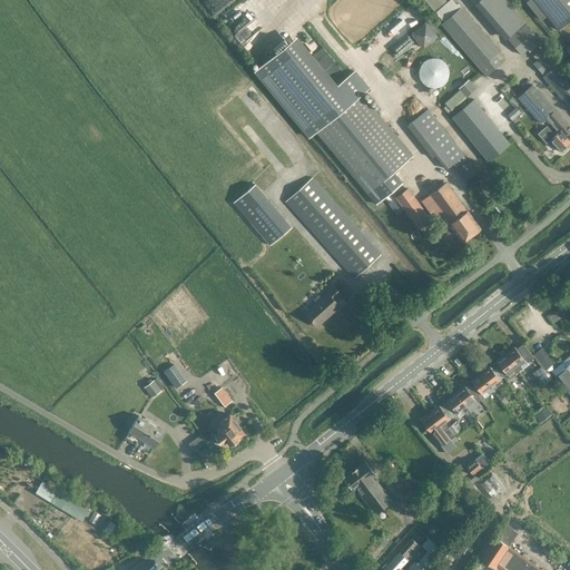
[(242,5),(247,0),(220,0),(208,11),(217,21),(239,2),(242,5)]
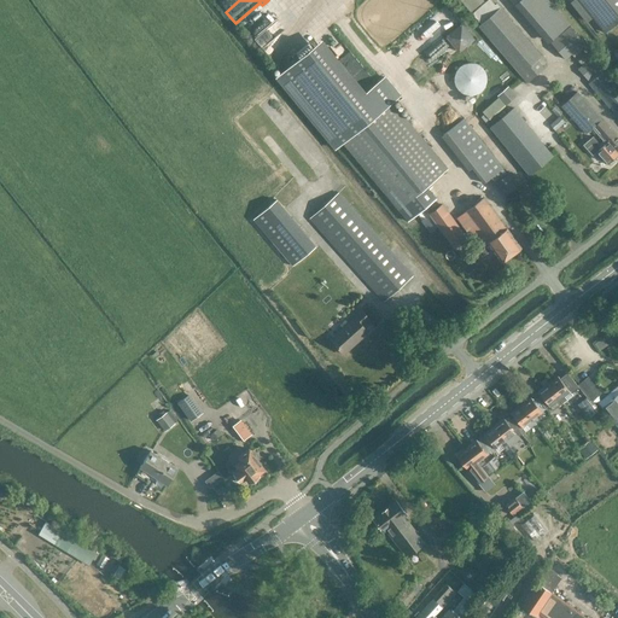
[(299,0),(279,0),(250,16),(258,33),(304,7),(299,0)]
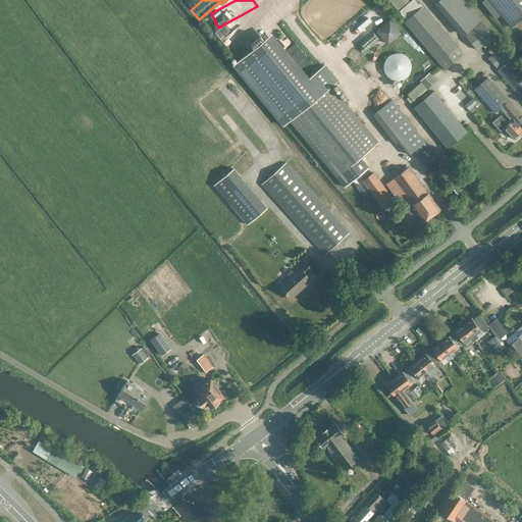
[(408,0),(407,0),(387,0),(397,10),(408,0)]
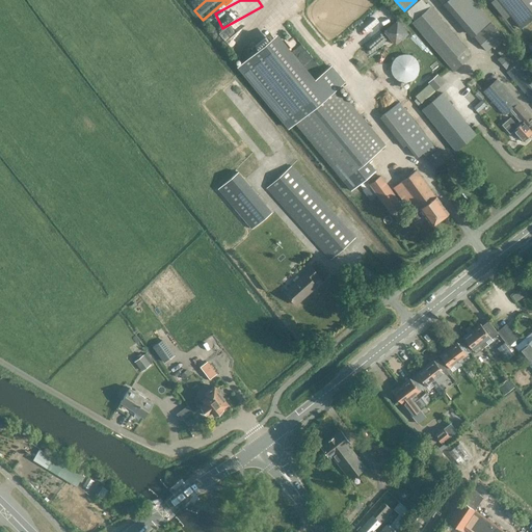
[(411,23),(447,64),(453,72),(469,59),(462,52),(466,49),(427,3),(425,4),(421,0),(419,0),(405,12),(413,22),(411,23)]
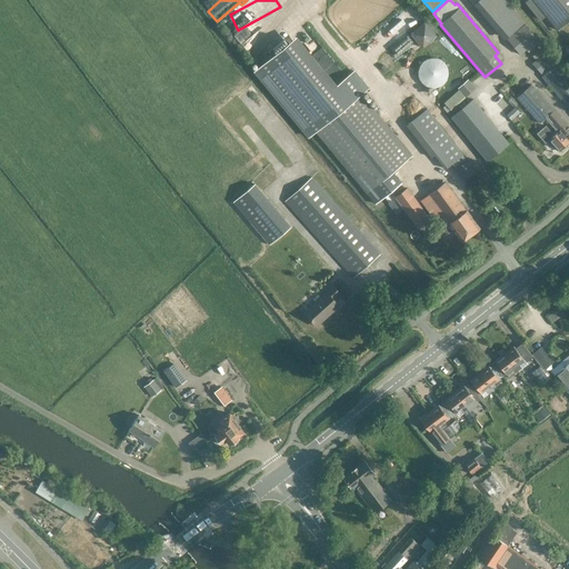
[(475,3),(506,39),(523,23),(503,0),(469,0),(473,5),(475,3)]
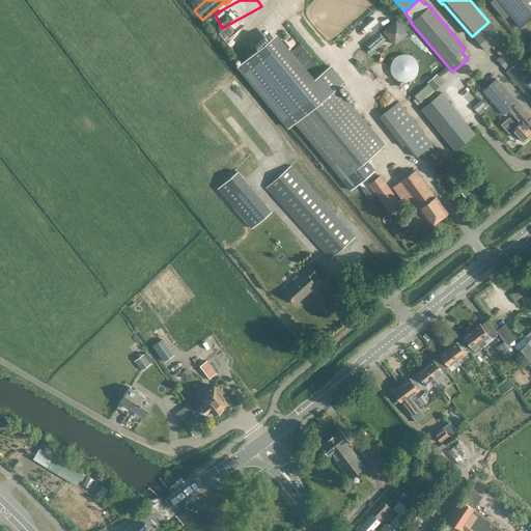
[(530,0),(493,0),(501,8),(518,30),(530,19),(530,0)]
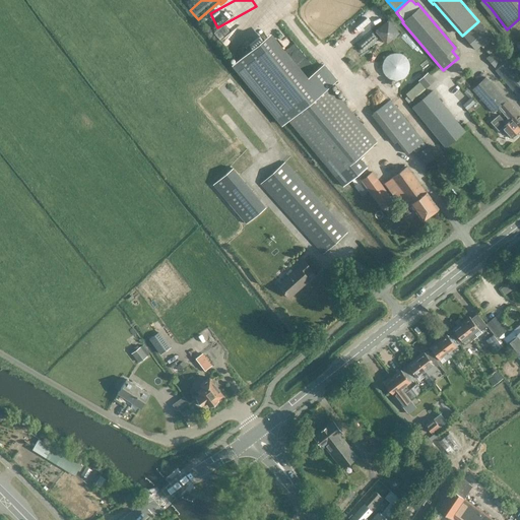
[(387,21),(375,31),(385,44),(397,34),(387,21)]
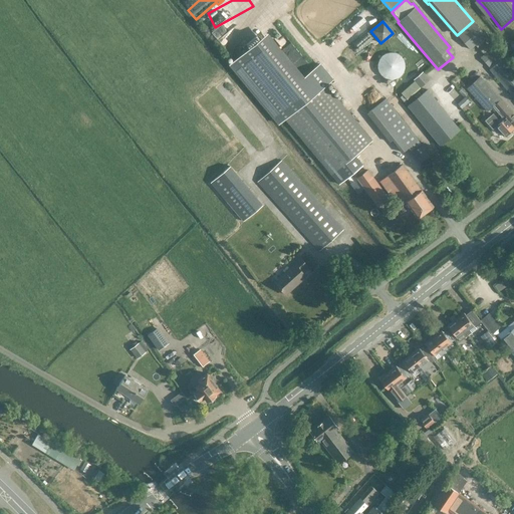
[(485,37),(473,23),(458,36),(470,50),(485,37)]
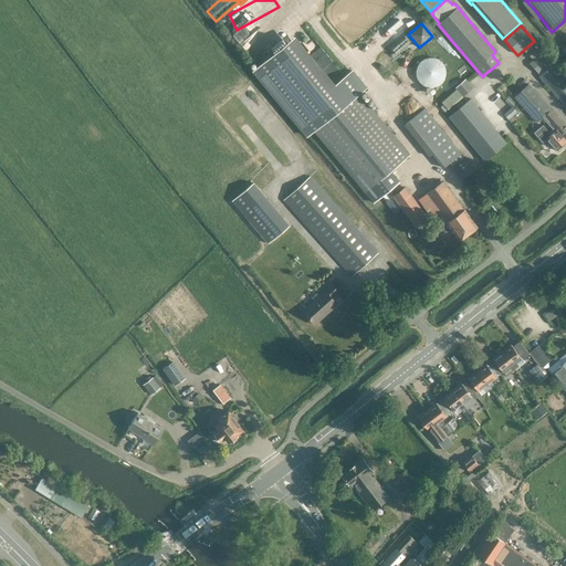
[(360,98),(368,90),(354,72),(346,80),(325,56),(318,63),(296,39),(253,73),(306,139),(313,133),(364,192),(408,156),(360,98)]
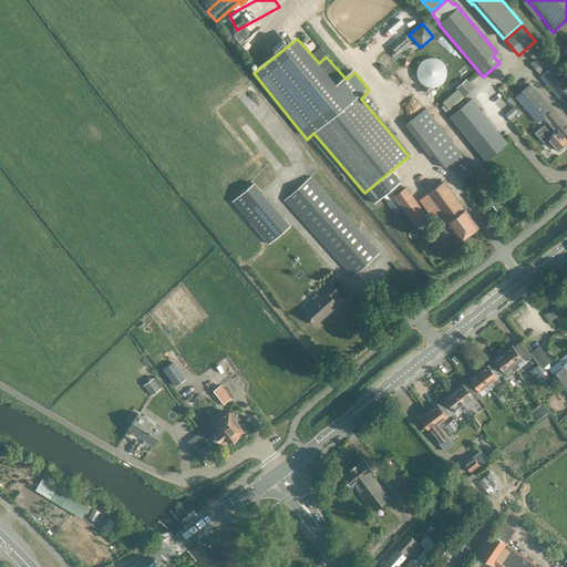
[(406,39),(384,57),(389,61),(372,76),(378,83),(415,50),(406,39)]
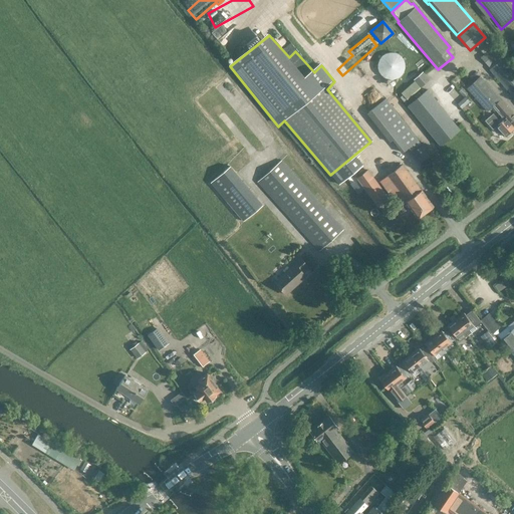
[(490,49),(485,43),(478,48),(483,54),(490,49)]
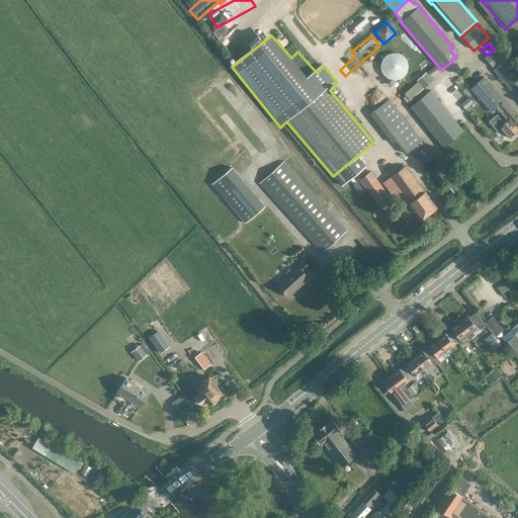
[(517,75),(505,60),(505,61),(503,59),(505,57),(497,48),(484,59),(494,70),(493,71),(517,99),(517,75)]
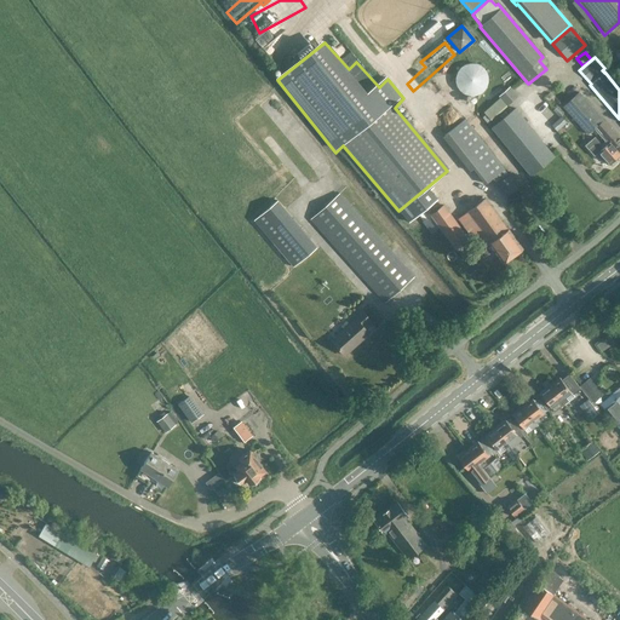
[(483,76),(484,75),(483,69),(481,67),(480,64),(477,62),(475,61),(471,59),(469,59),(465,59),(461,61),(457,63),(454,65),(453,69),(452,74),(452,78),(452,80),(453,82),(455,86),(457,87),(460,90),(466,92),(469,92),(472,91),(476,90),(478,87),(482,82),(483,79),(483,76)]
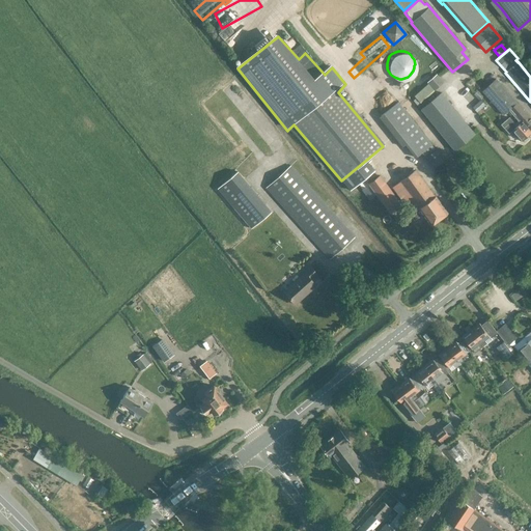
[(444,83),(437,75),(427,83),(435,91),(444,83)]
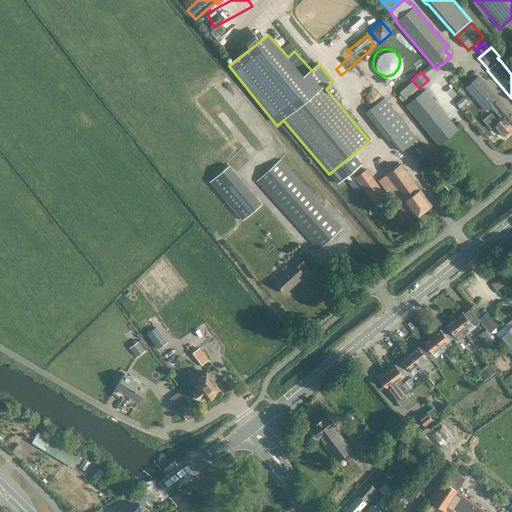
[(486,112),(491,107),(499,101),(478,77),(465,88),(486,112)]
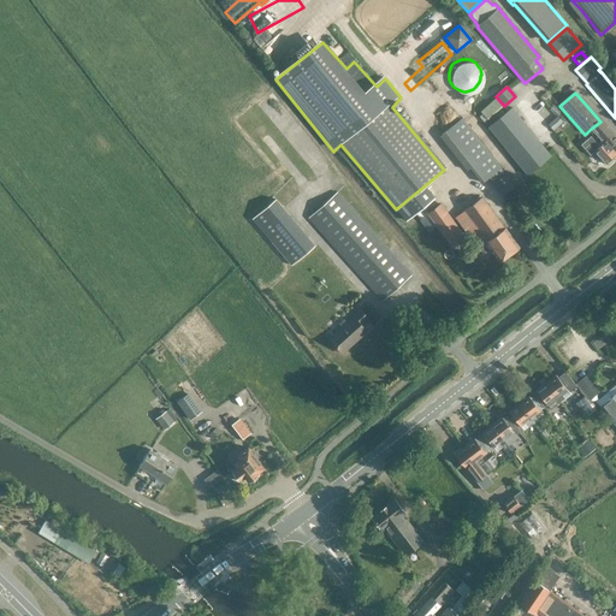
[(487,128),(526,176),(551,157),(511,108),(487,128)]
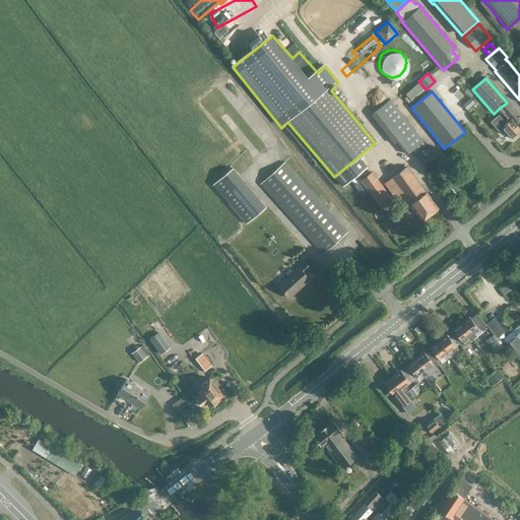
[(391,101),(375,115),(406,154),(421,142),(391,101)]
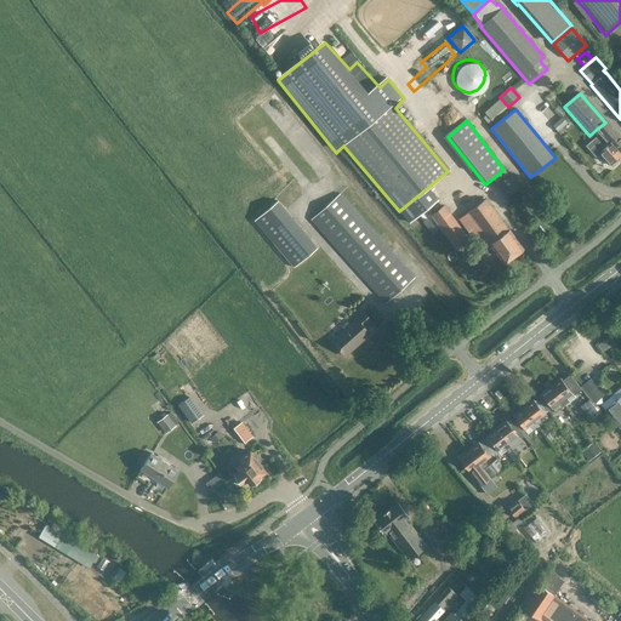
[(620,155),(620,140),(605,123),(596,130),(610,146),(605,151),(604,149),(604,148),(596,138),(586,147),(594,157),(599,153),(610,165),(614,166),(619,163),(617,159),(620,155)]
